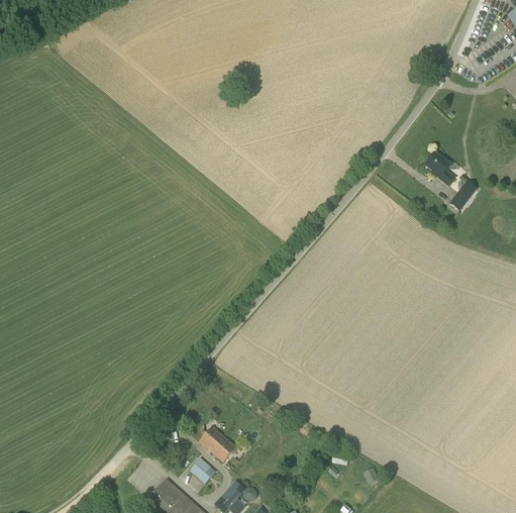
[(452,163),(436,150),(426,163),(438,173),(437,174),(449,184),(455,176),(447,170),(452,163)]
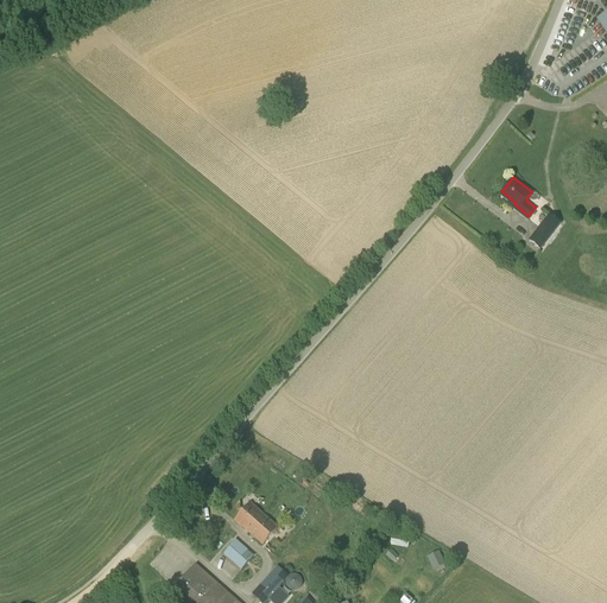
[(530,237),(542,246),(562,220),(550,211),(530,237)]
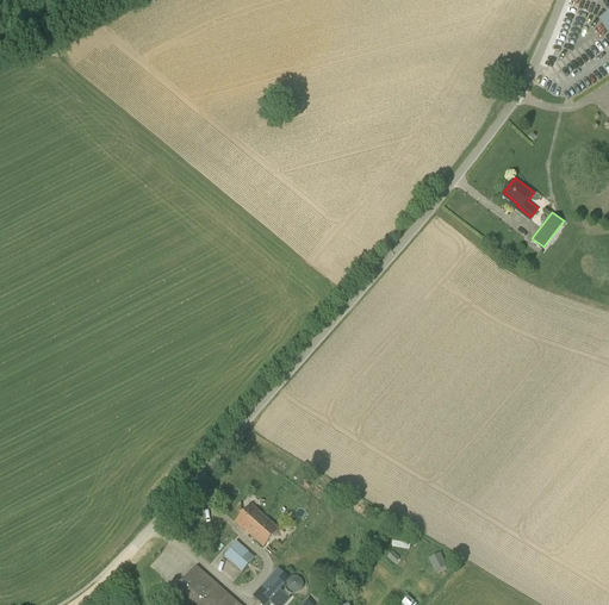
[(237,519),(265,543),(280,526),(253,501),(237,519)]
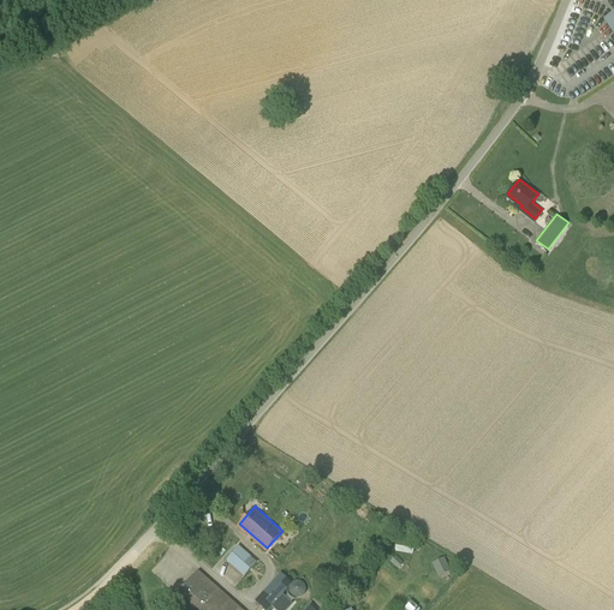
[(254,554),(240,542),(226,557),(245,573),(261,555),(256,550),(254,554)]
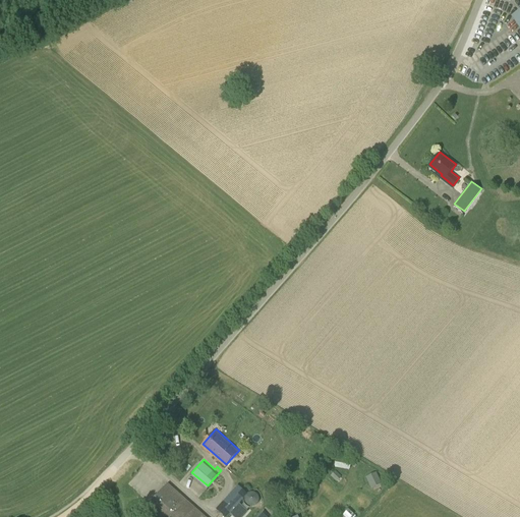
[(378,468),(367,473),(373,485),(384,480),(378,468)]
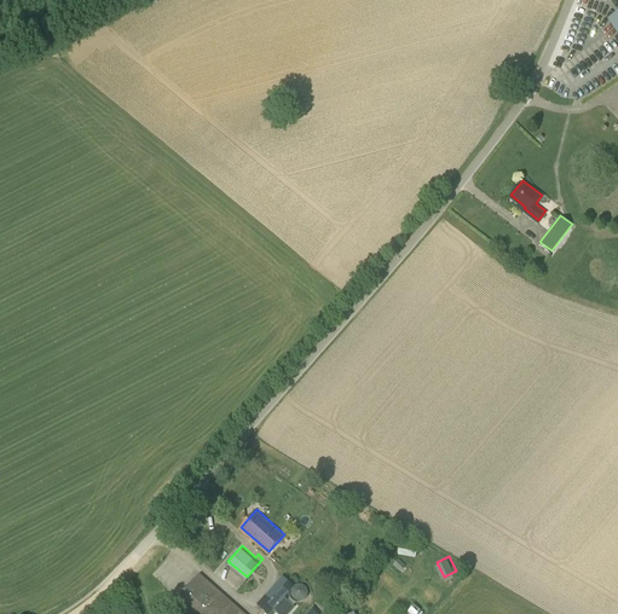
[(171,604),(180,613),(249,613),(201,571),(171,604)]
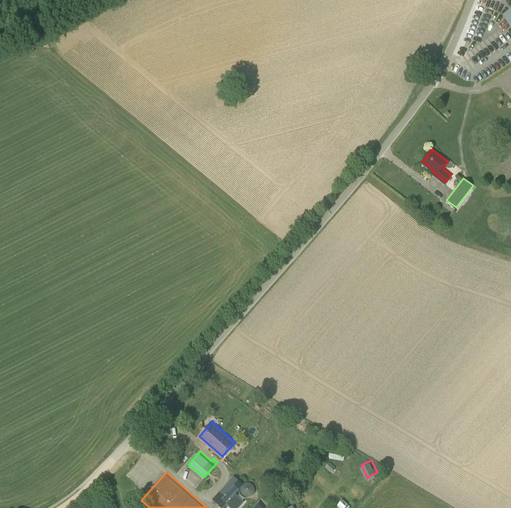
[(243,483),(234,474),(213,498),(223,506),(242,484),(241,488),(243,492),(246,494),(250,494),(254,492),(255,487),(254,483),(250,481),(246,481),(243,483)]
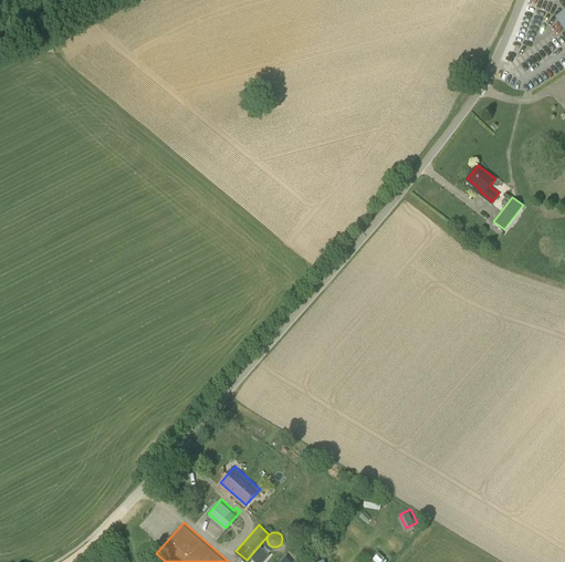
[(259,561),(269,552),(261,545),(251,555),(258,561),(259,561)]
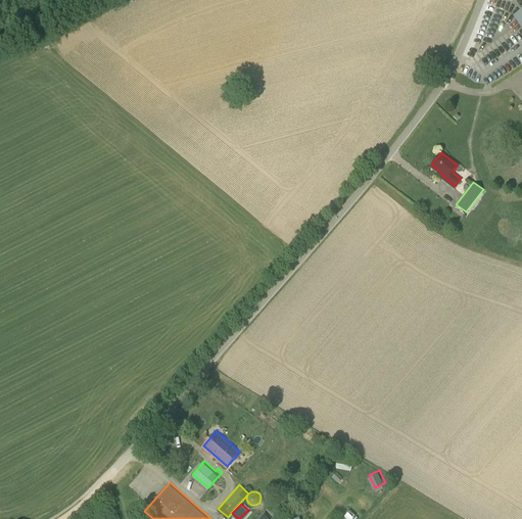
All buildings are outlined.
